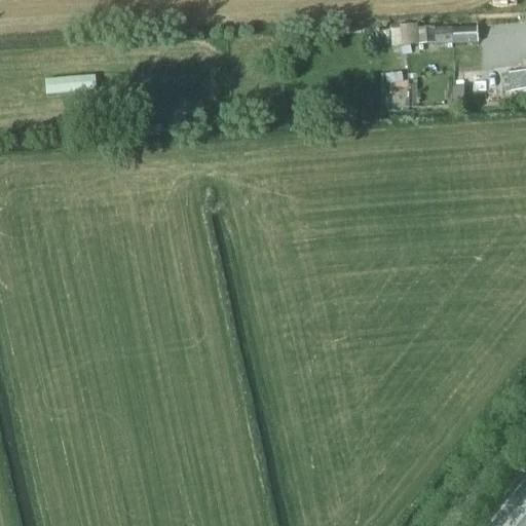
[(402,30),(403,47),(419,45),(419,46),(453,44),(453,45),(478,43),(477,29),(452,30),(452,31),(418,32),(417,28),(402,30)]
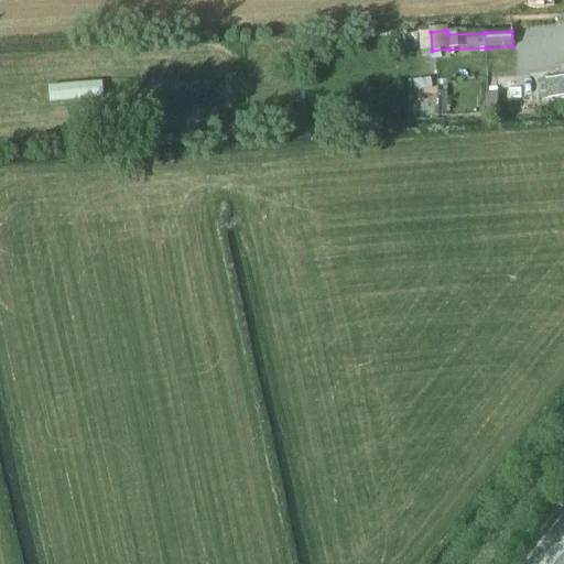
[(563,98),(563,78),(546,80),(549,100),(563,98)]
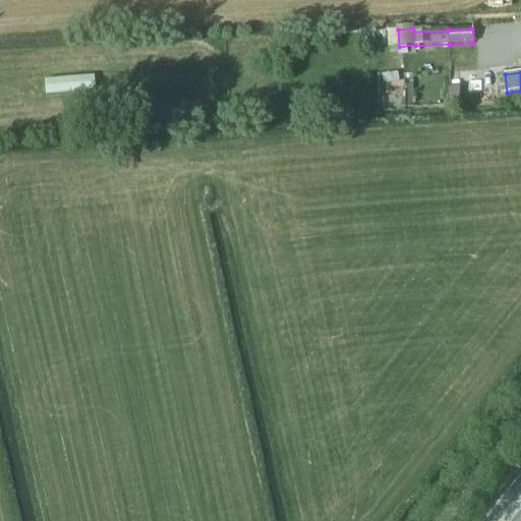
[(398,73),(383,75),(384,83),(399,81),(398,73)]
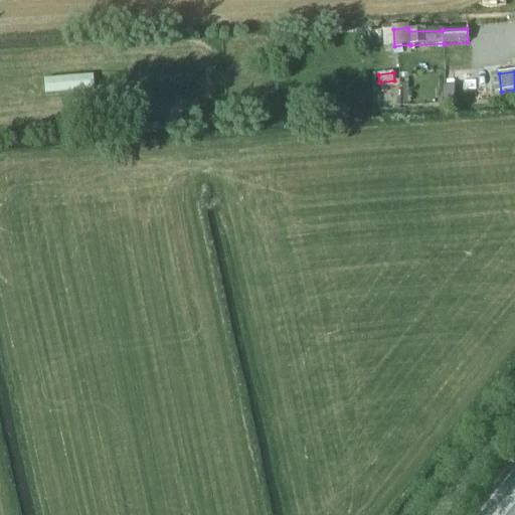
[(44,91),(98,89),(97,74),(43,76),(44,91)]
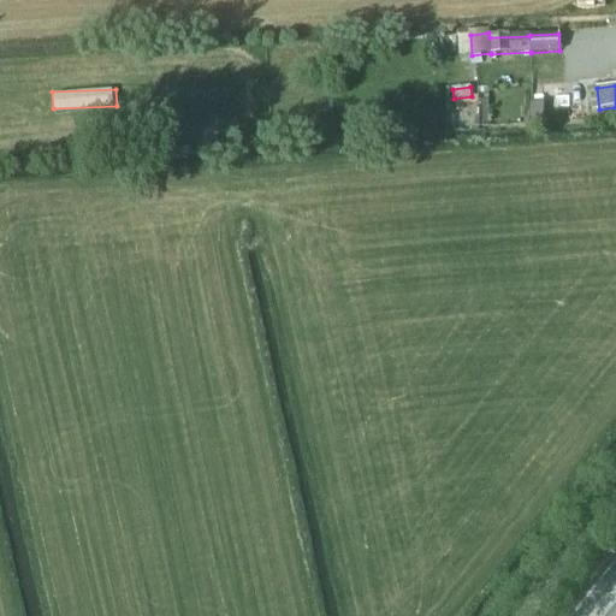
[(544,122),(544,102),(532,102),(532,120),(544,122)]
